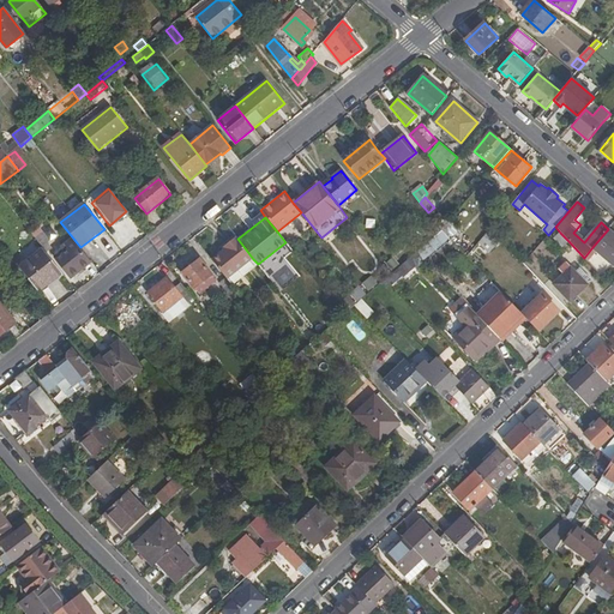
[(457,230),(449,222),(441,230),(443,230),(449,238),(457,230)]
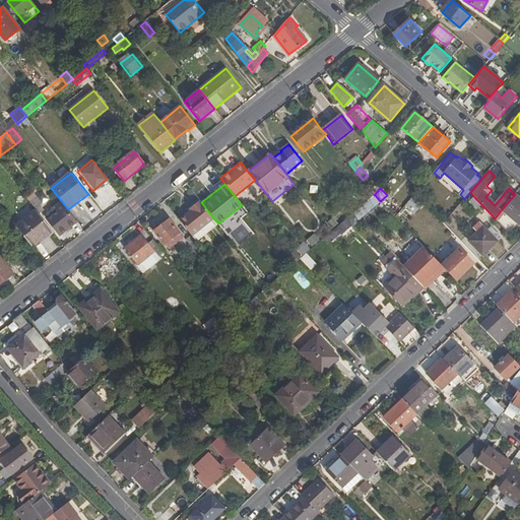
[(519,197),(515,194),(502,209),(506,213),(519,224),(519,197)]
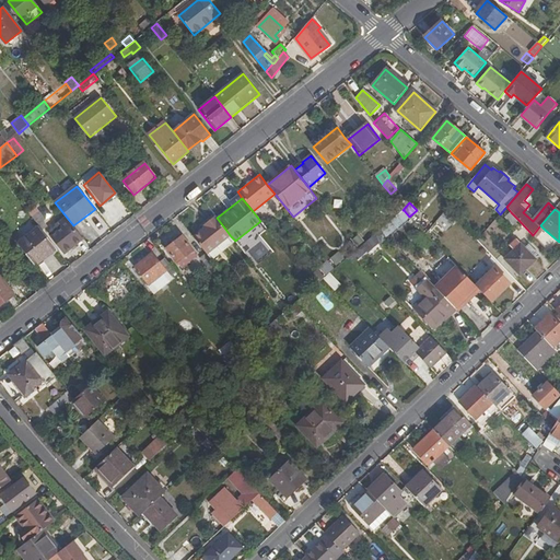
[(444,230),(456,220),(447,210),(436,222),(444,230)]
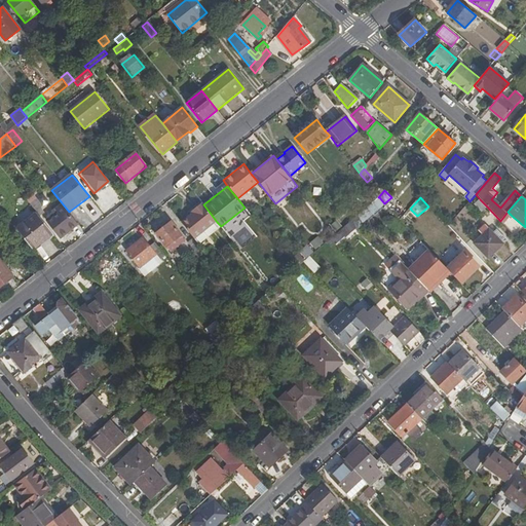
[(482,212),(487,207),(480,199),(475,204),(482,212)]
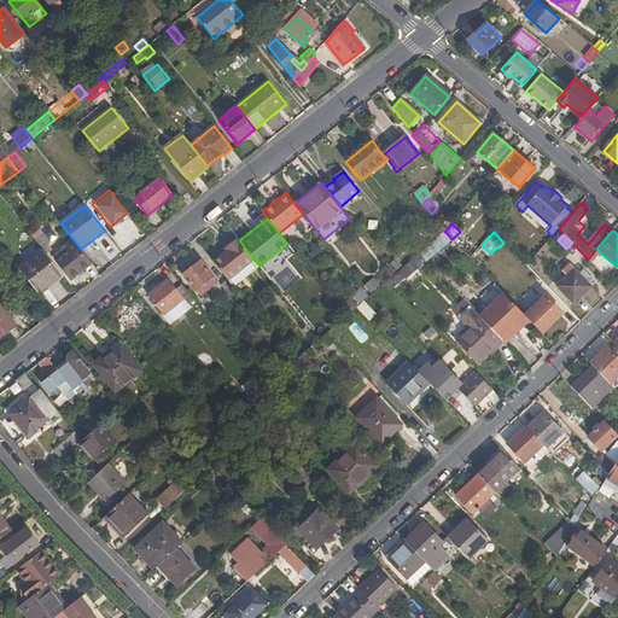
[(227,250),(213,261),(222,272),(228,280),(255,261),(239,240),(227,250)]
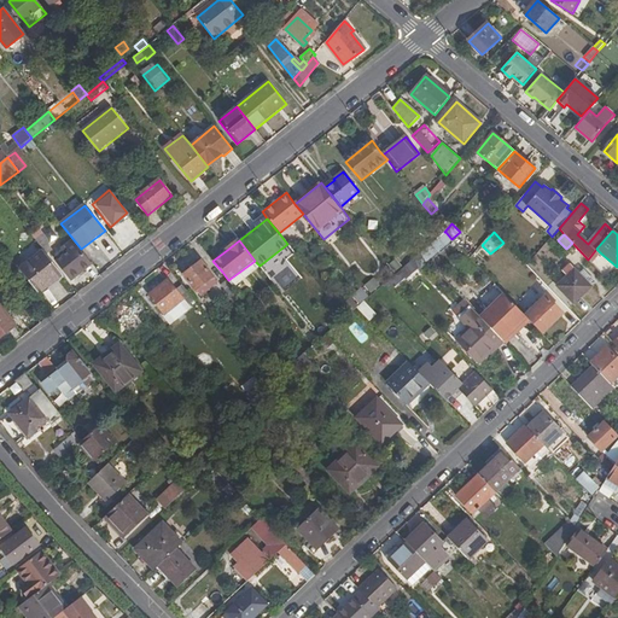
[(57,260),(59,263),(77,249),(71,242),(60,250),(63,252),(57,257),(57,260)]
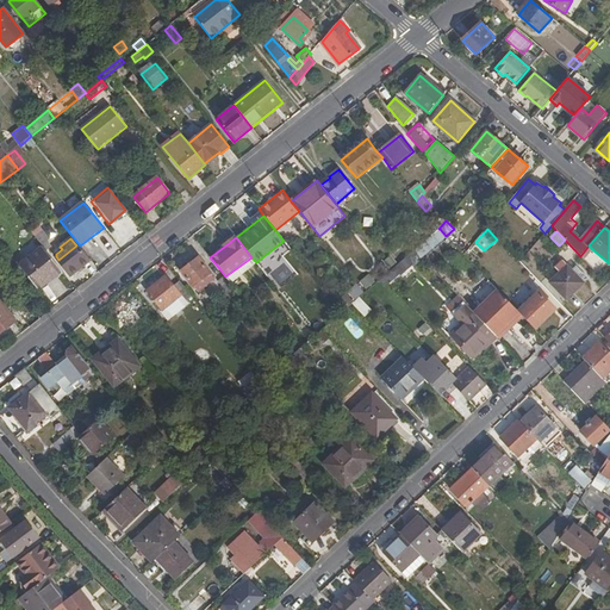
[(472,241),(461,251),(464,255),(474,243),(472,241)]
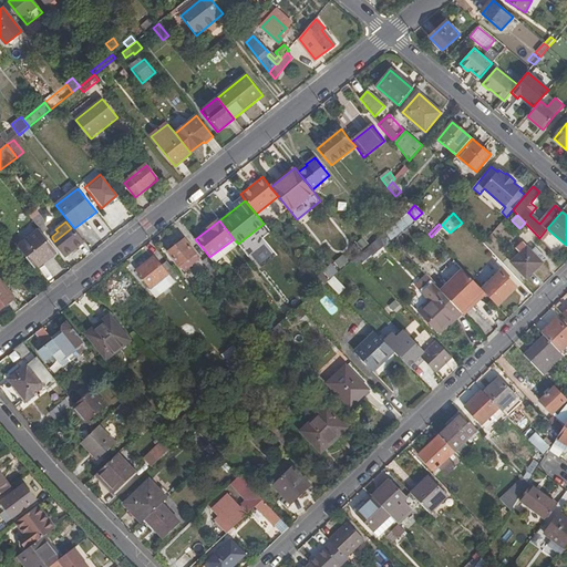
[(71,228),(54,241),(66,257),(83,244),(71,228)]
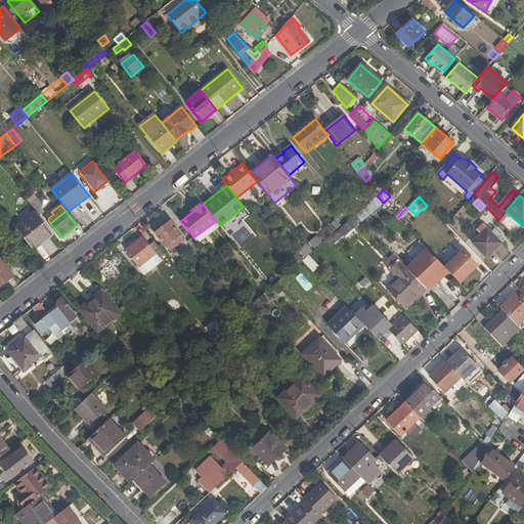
[(498,220),(501,223),(510,215),(506,211),(498,220)]
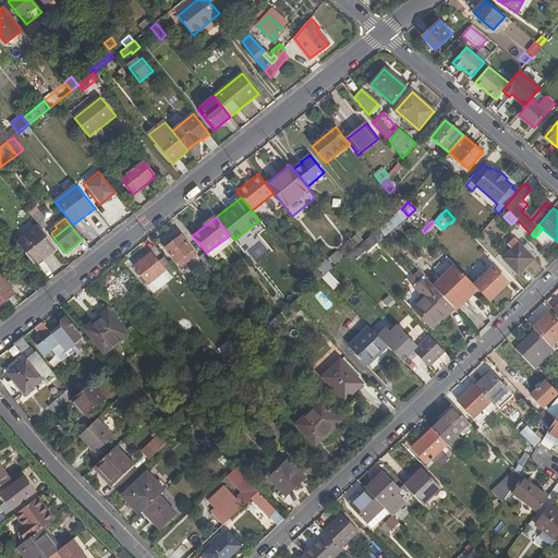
[(36,266),(58,249),(39,226),(17,243),(36,266)]
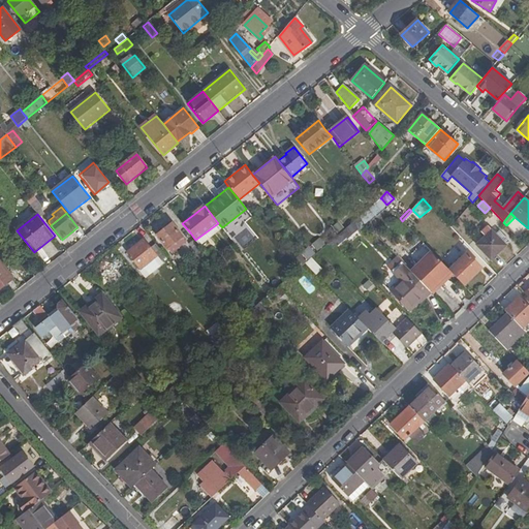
[(348,238),(365,223),(359,218),(345,229),(343,231),(348,238)]
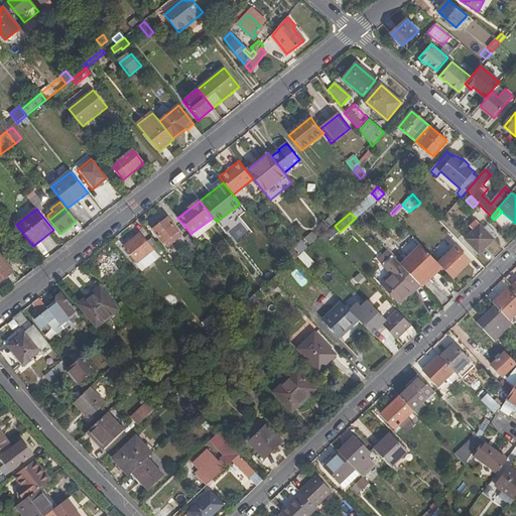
[(213,218),(190,234),(195,239),(217,222),(213,218)]
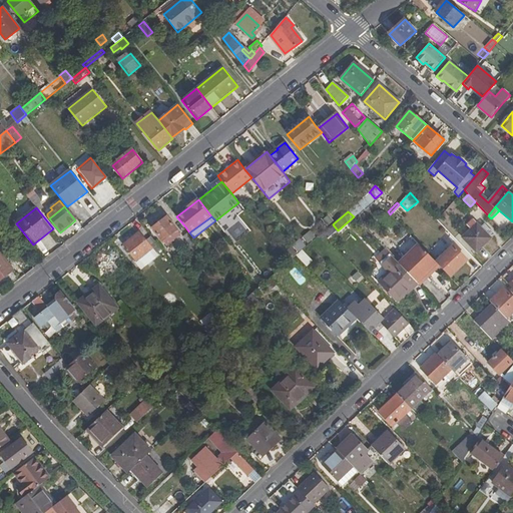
[(329,216),(323,222),(328,228),(333,224),(335,222),(329,216)]
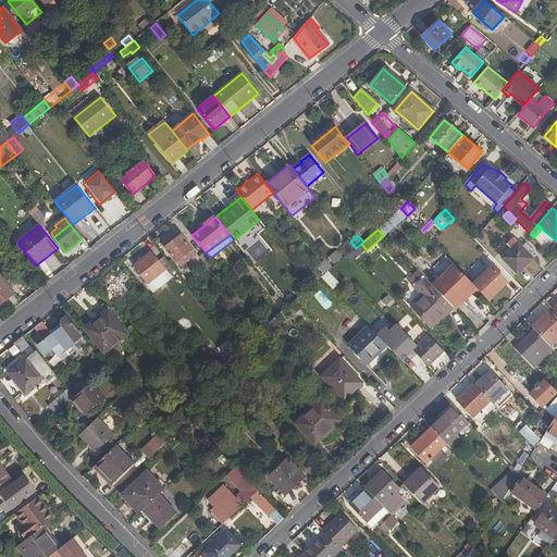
[(182,236),(166,248),(177,262),(193,249),(182,236)]
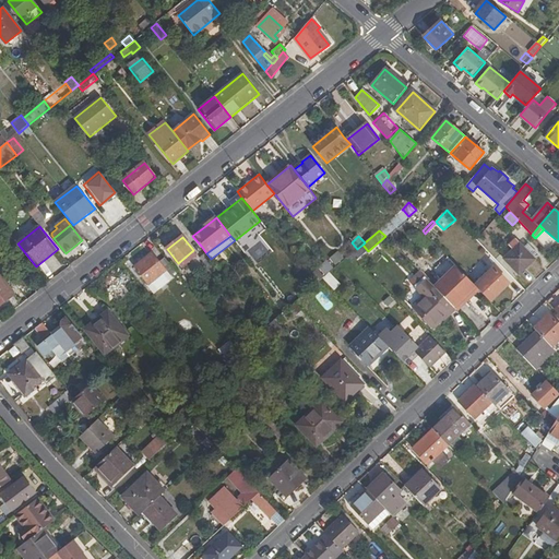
[(516,239),(510,246),(513,250),(504,259),(520,274),(535,259),(516,239)]
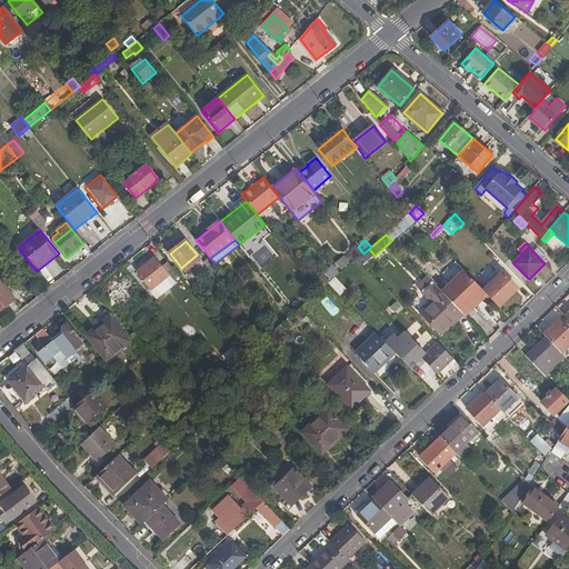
[(215,276),(221,271),(215,263),(210,258),(205,250),(199,255),(215,276)]
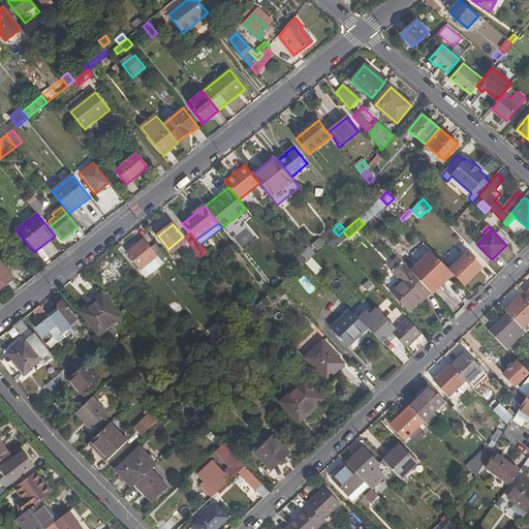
[(22,265),(16,270),(26,284),(35,276),(25,262),(35,255),(22,239),(9,248),(22,265)]
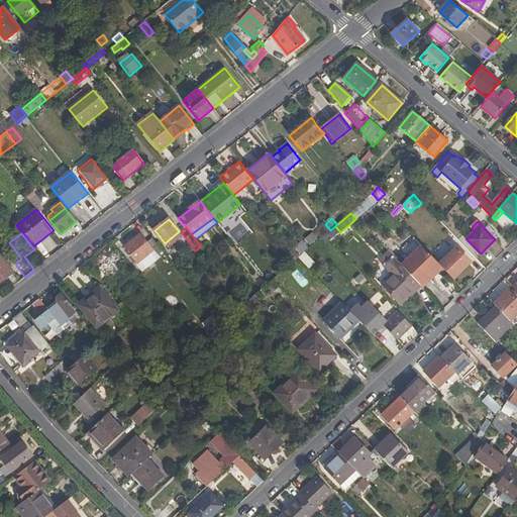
[(141,268),(164,250),(153,238),(147,243),(140,234),(124,246),(141,268)]
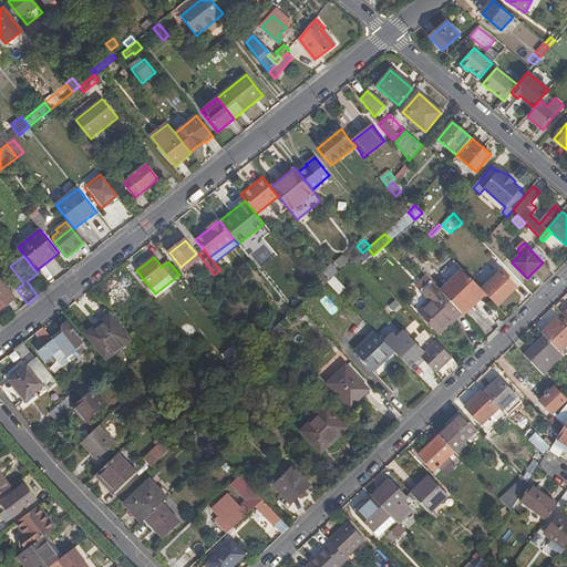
[(323,270),(330,280),(339,272),(331,264),(323,270)]
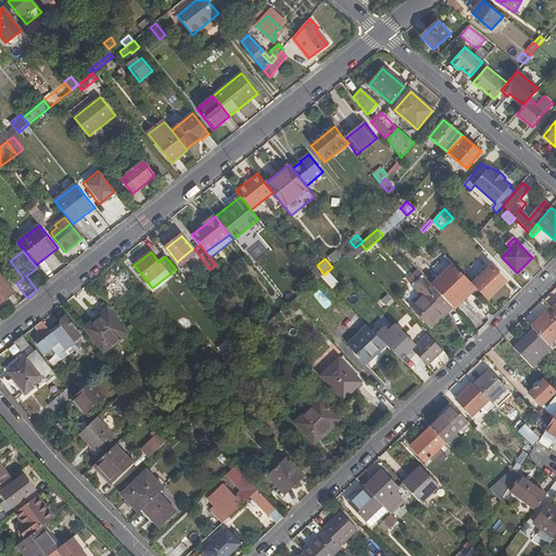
[(451,305),(453,307),(475,287),(472,285),(454,266),(432,286),(451,305)]
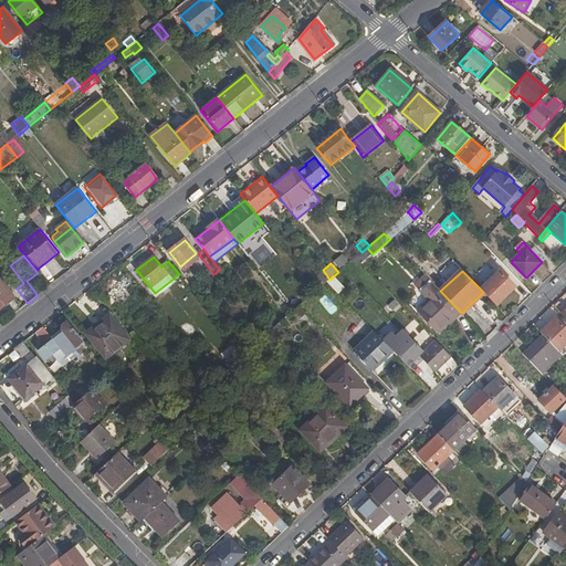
[(313,280),(321,286),(326,279),(318,272),(313,280)]
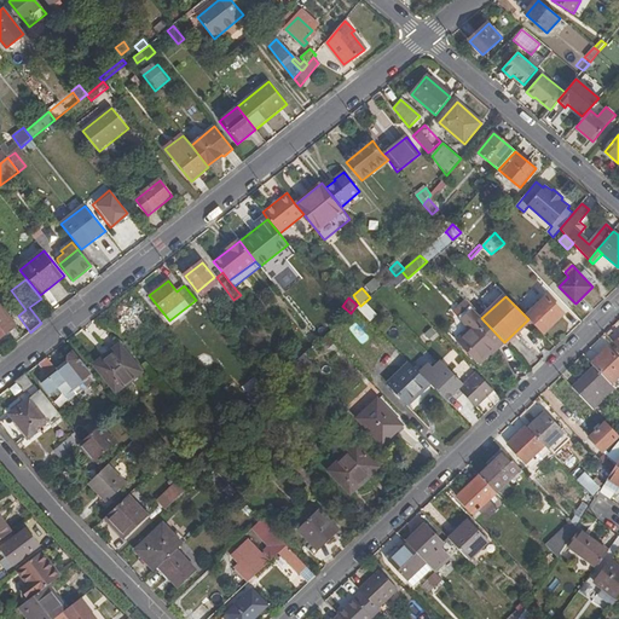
[(547,298),(526,317),(528,319),(542,335),(563,316),(547,298)]
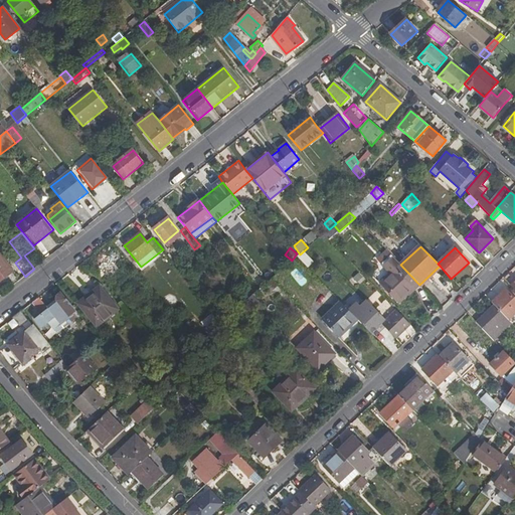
[(99,267),(106,275),(121,260),(114,252),(99,267)]
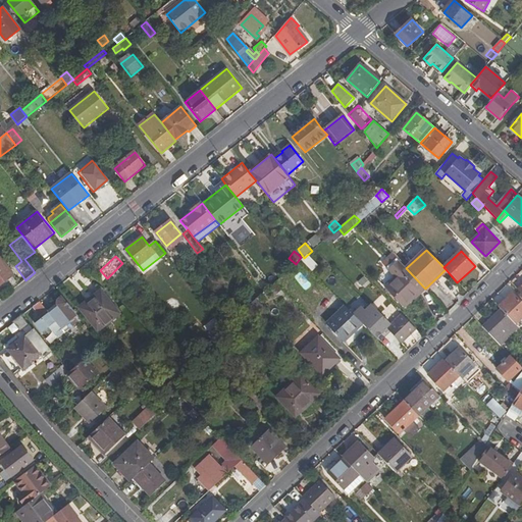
[(0,258),(0,285),(14,275),(0,258)]
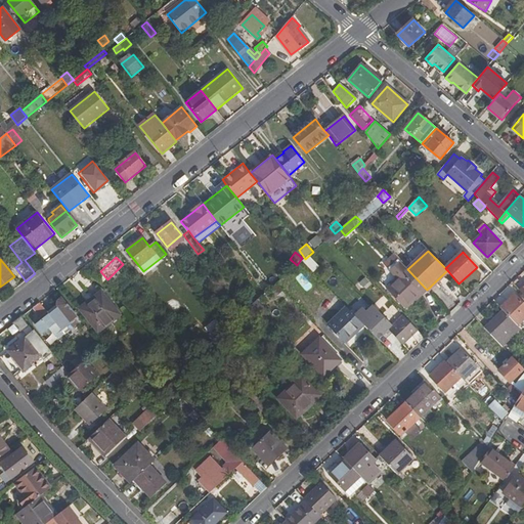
[(189,261),(177,269),(184,277),(195,268),(189,261)]
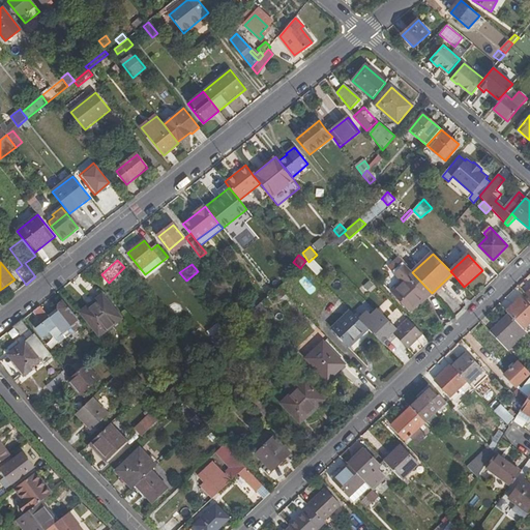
[(419,301),(430,291),(412,272),(404,264),(393,273),(402,283),(392,292),(411,312),(420,303),(419,301)]
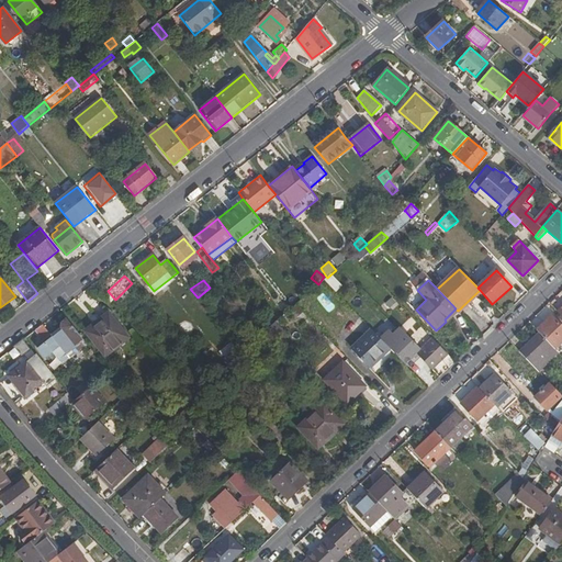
[(298,319),(304,313),(295,305),(290,310),(289,311),(298,319)]
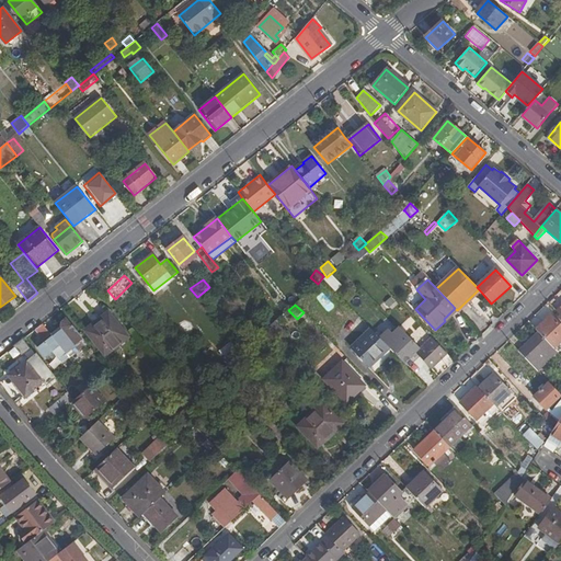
[(109,313),(87,331),(105,355),(127,338),(109,313)]
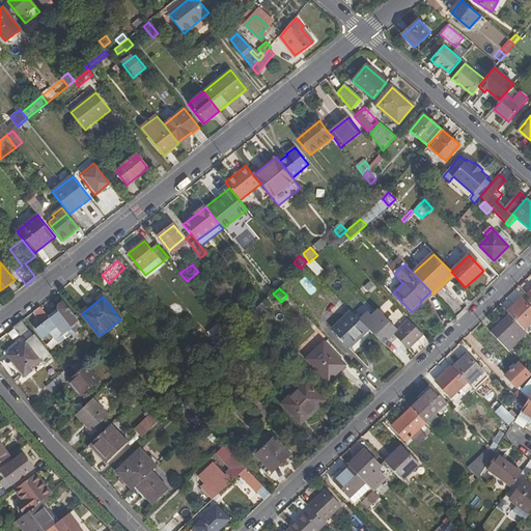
[(530,310),(520,299),(507,312),(509,314),(522,327),(524,330),(530,323),(530,310)]
